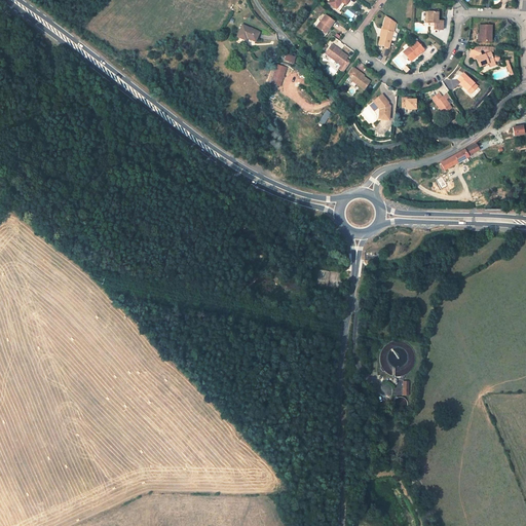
[(348,0),(330,0),(328,3),(336,9),(341,2),(344,4),(345,5),(348,0)]
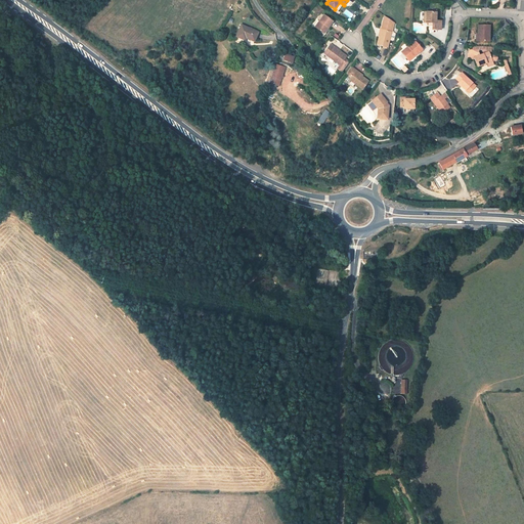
[(343,4),(340,2),(335,9),(338,11),(343,4)]
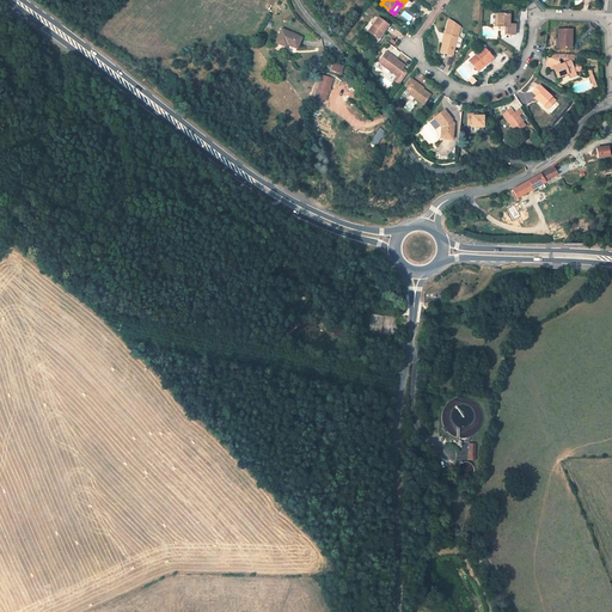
[(509,14),(497,13),(497,26),(506,28),(505,35),(514,35),(515,24),(509,24),(509,14)]
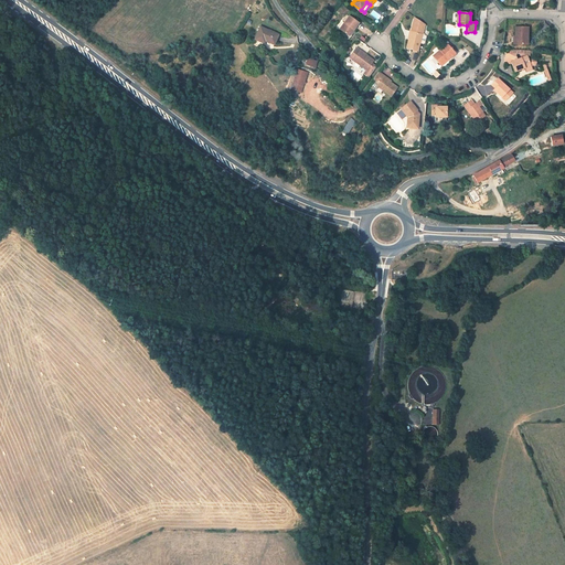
[(359,23),(350,16),(340,30),(349,35),(353,29),(354,30),(359,23)]
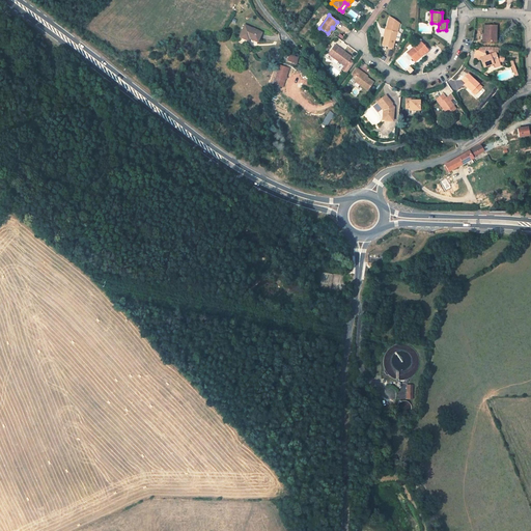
[(393,24),(398,26),(399,24),(390,17),(387,25),(392,27),(393,24)]
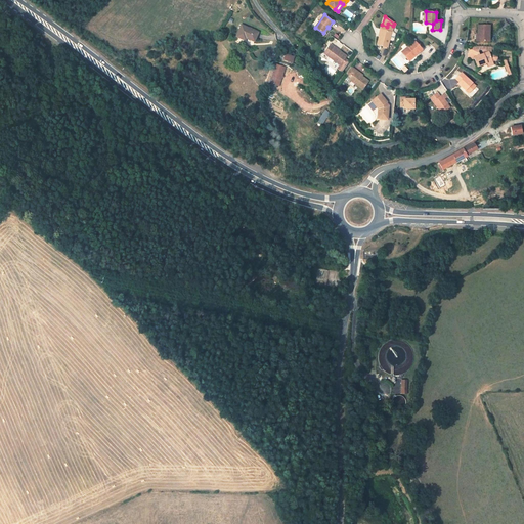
[(258,32),(242,25),(236,37),(245,40),(246,38),(254,42),(258,32)]
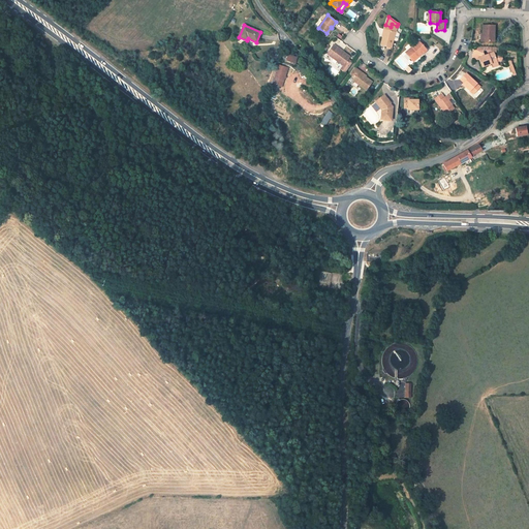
[(494,42),(494,25),(483,25),(483,41),(494,42)]
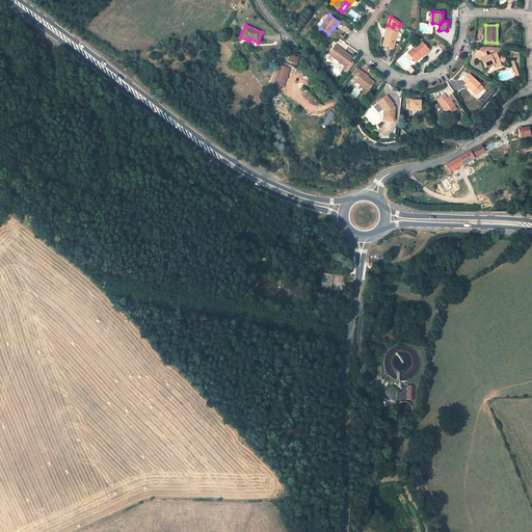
[(398,32),(387,29),(382,46),(394,48),(396,41),(398,32)]
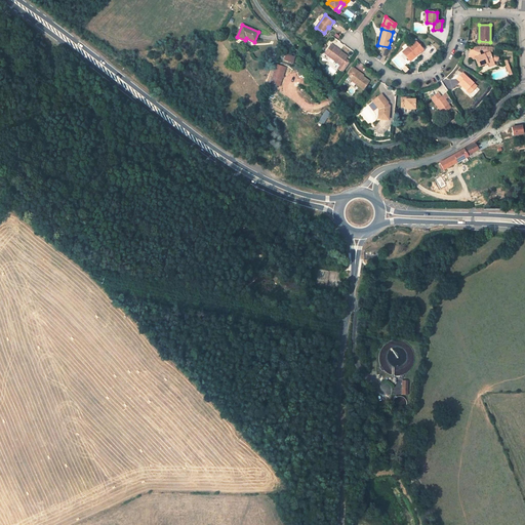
[(422,49),(415,41),(402,52),(409,61),(415,54),(416,55),(422,49)]
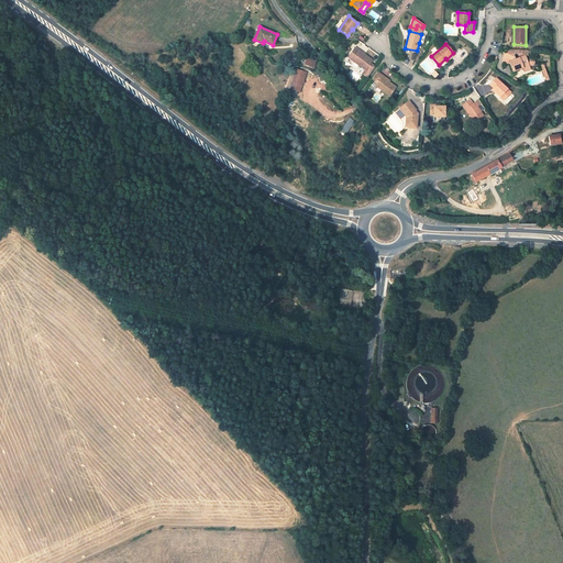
[(359,51),(354,46),(346,56),(364,69),(362,73),(367,77),(375,66),(371,63),(373,61),(365,55),(364,56),(357,51),(359,51)]
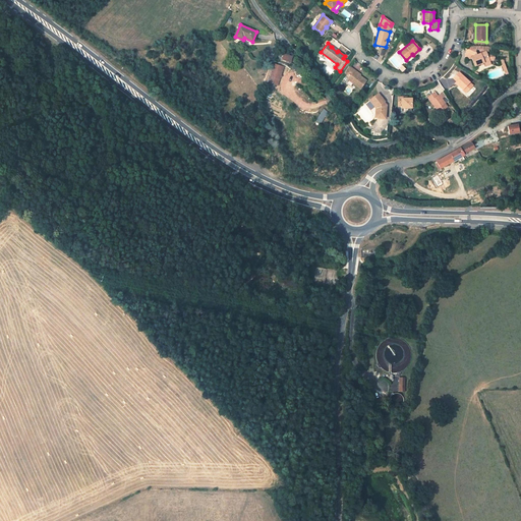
[(481,53),(477,55),(476,51),(476,49),(480,50),(482,50),(483,49),(483,46),(469,46),(466,53),(466,54),(465,57),(471,57),(474,66),(484,63),(489,61),(494,59),(495,57),(494,54),(491,54),(487,55),(486,51),(481,53)]
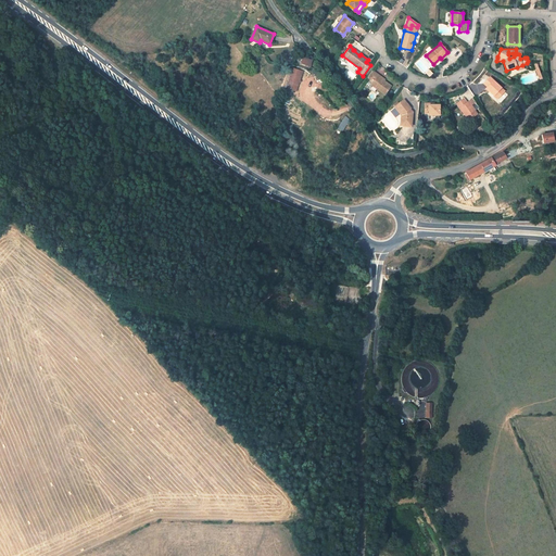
[(303,72),(291,68),(285,88),(297,91),(303,72)]
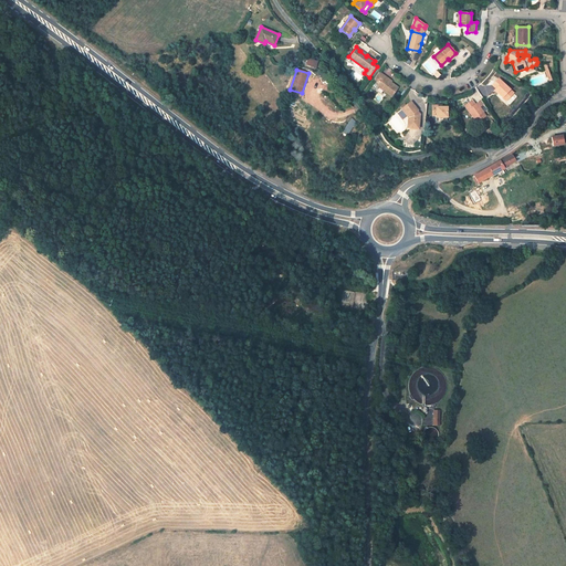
[(391,83),(386,79),(387,76),(379,72),(374,79),(378,82),(378,87),(391,96),(398,87),(391,83)]
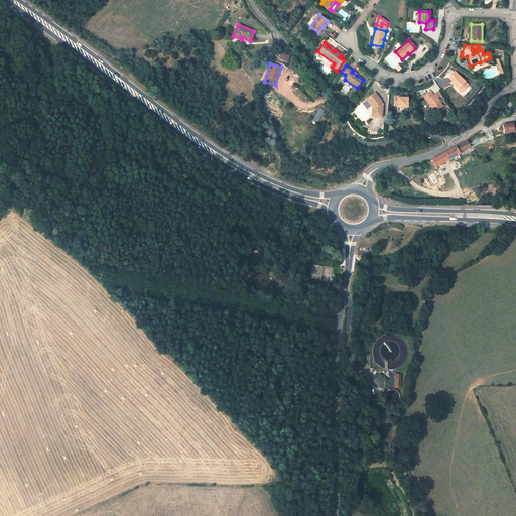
[(305,76),(297,69),(295,72),(302,79),(304,77),(305,76)]
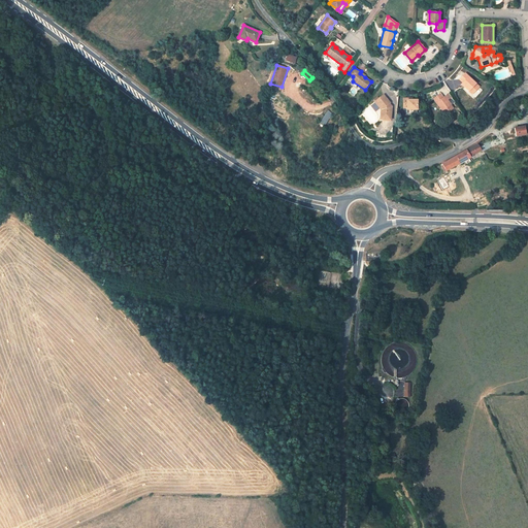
[(480,87),(465,73),(459,79),(462,83),(461,84),(469,91),(470,90),(473,93),(480,87)]
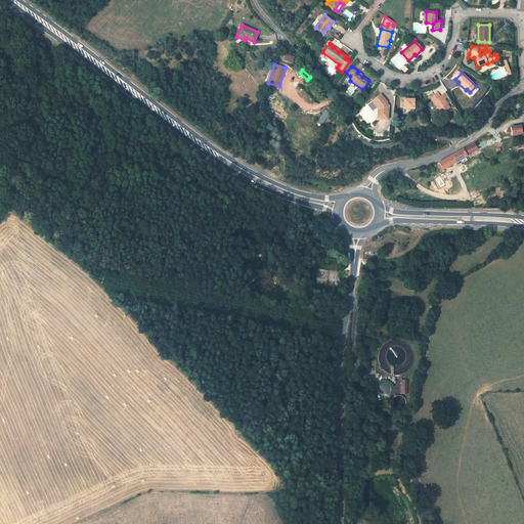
[(449,107),(441,96),(439,97),(437,93),(430,97),(439,110),(441,108),(443,113),(449,107)]
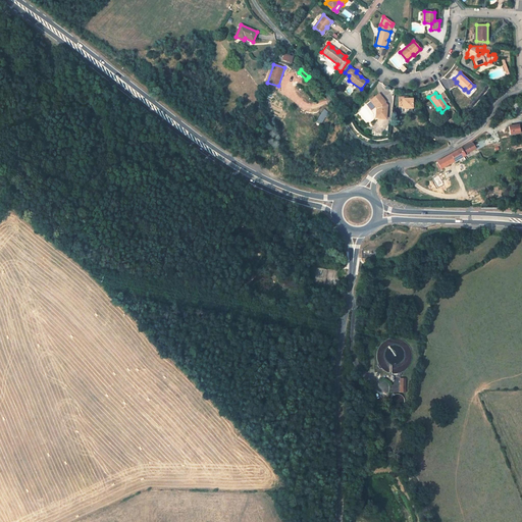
[(385,102),(379,94),(370,100),(376,108),(376,112),(378,112),(378,118),(385,119),(386,109),(382,104),(384,102),(385,102)]
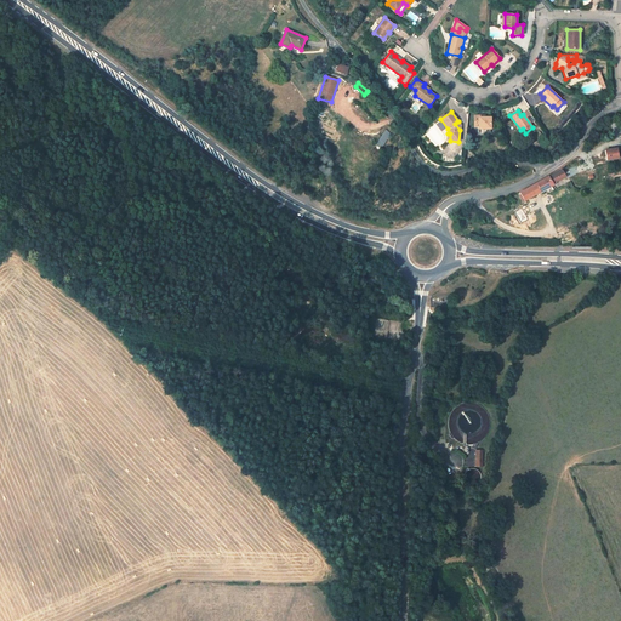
[(485,118),(479,118),(479,115),(474,115),(474,127),(479,127),(479,129),(490,129),(490,118),(485,118)]
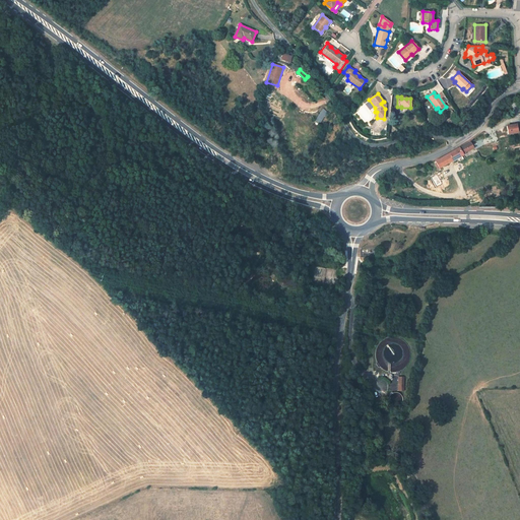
[(324,117),(328,113),(323,109),(320,113),(324,117)]
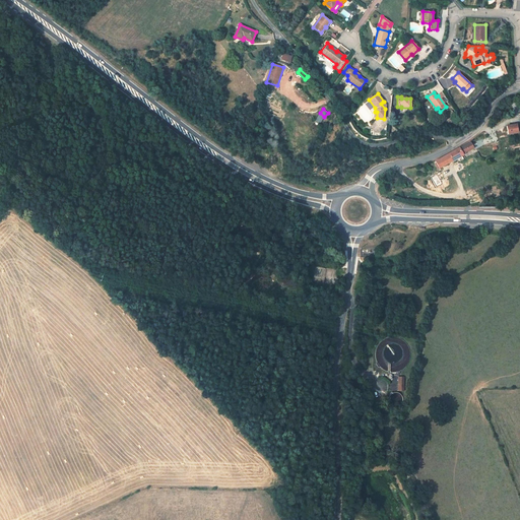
[(508,125),(510,135),(519,134),(519,124),(508,125)]
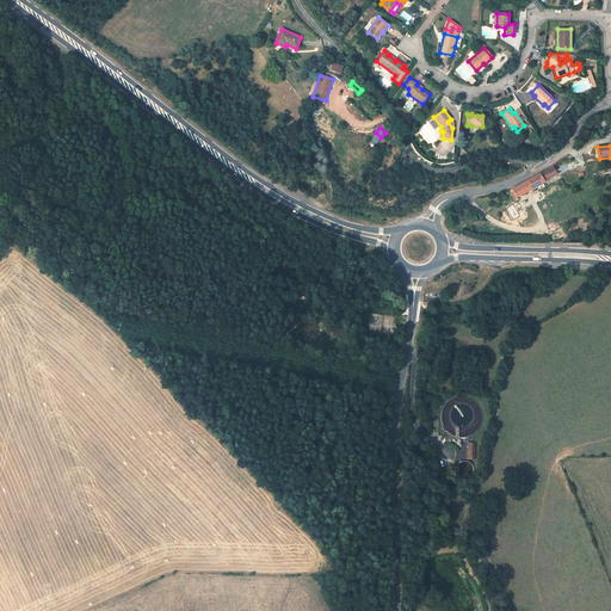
[(553,168),(547,171),(539,174),(512,190),(516,198),(537,186),(542,183),(544,183),(544,181),(543,180),(556,174),(553,168)]
